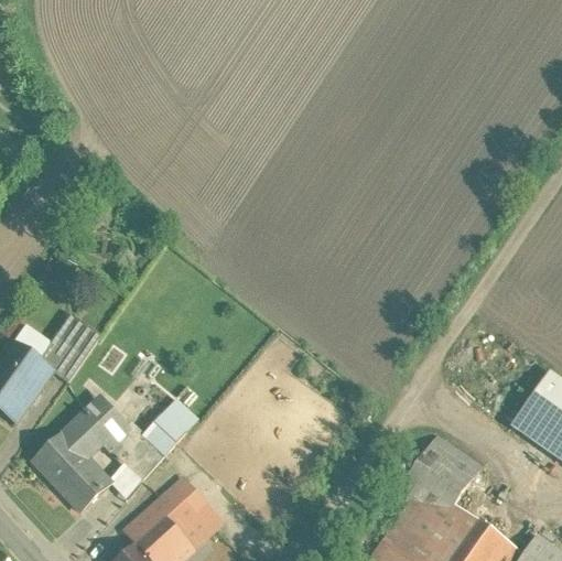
[(62,381),(97,334),(71,314),(35,363),(49,373),(62,381)]
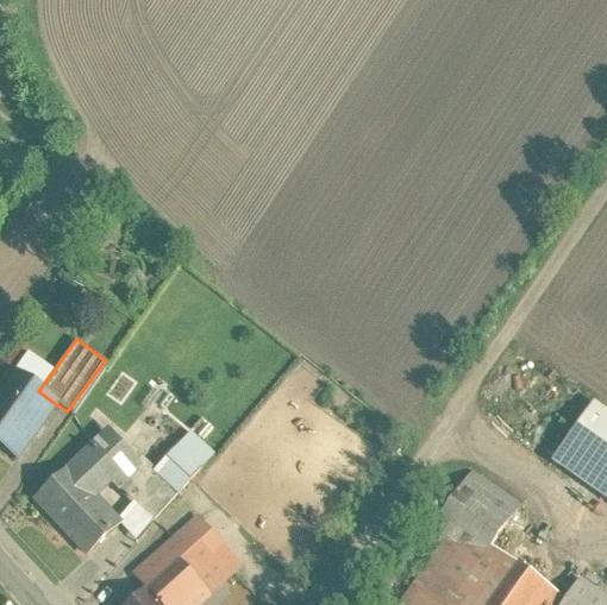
[(38,391),(11,372),(0,386),(0,451),(11,459),(52,402),(38,391)]
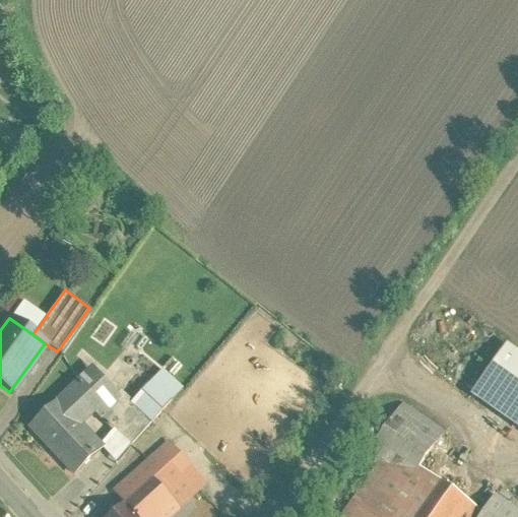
[(517,356),(503,345),(470,391),(517,424),(517,356)]
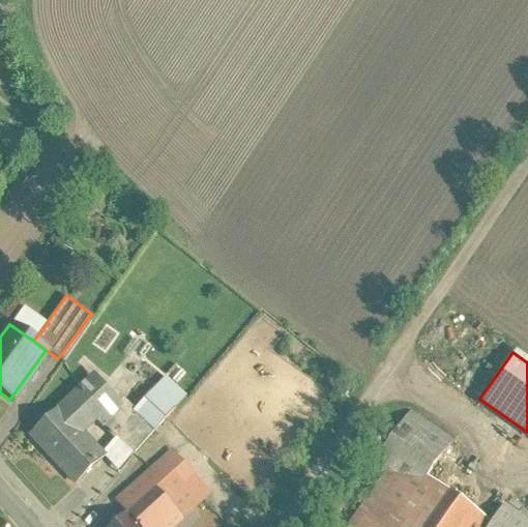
[(92,373),(29,434),(77,482),(107,452),(84,429),(95,417),(100,422),(121,403),(92,373)]
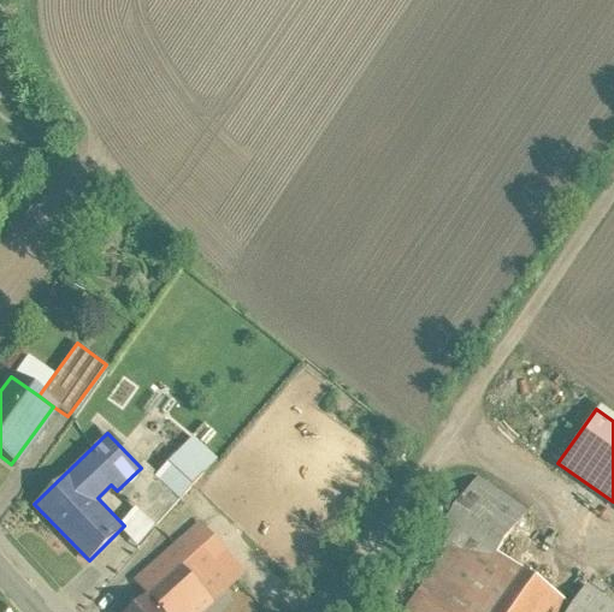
[(192,434),(149,476),(175,501),(218,461),(192,434)]
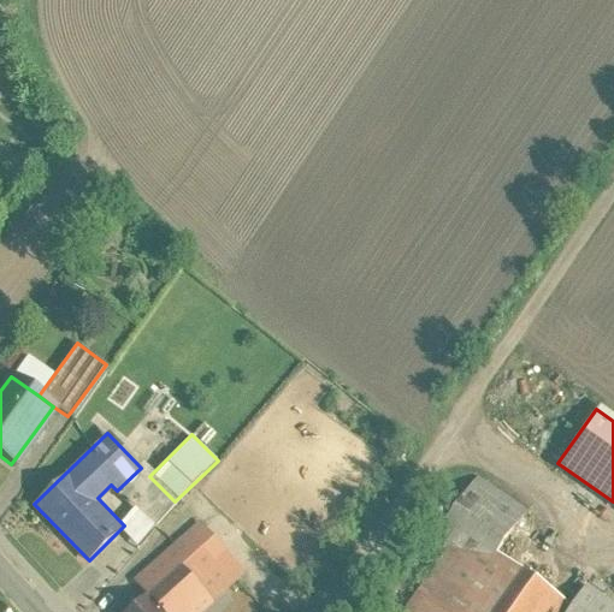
[(141,468),(117,491),(152,526),(175,501),(149,476),(141,468)]
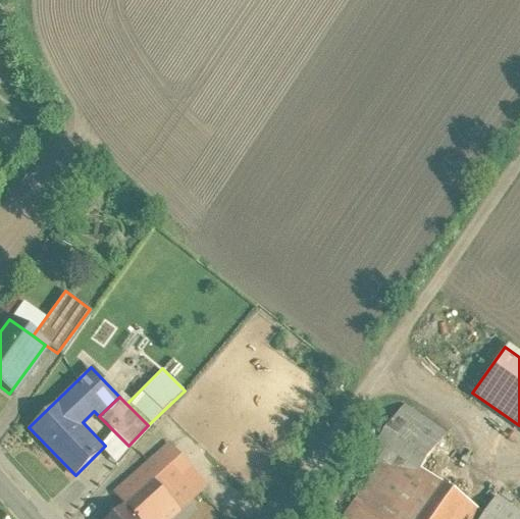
[(519,518),(519,511),(495,494),(479,514),(418,471),(445,432),(401,401),(362,455),(375,464),(335,518),(519,518)]
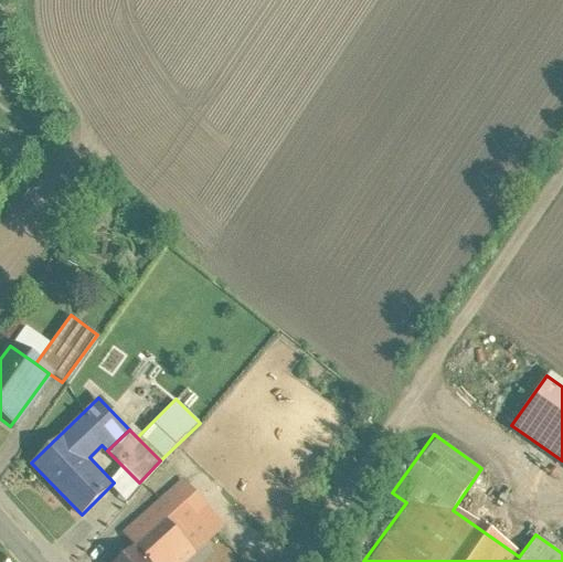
[(129,544),(110,561),(184,561),(223,526),(178,478),(119,533),(129,544)]
